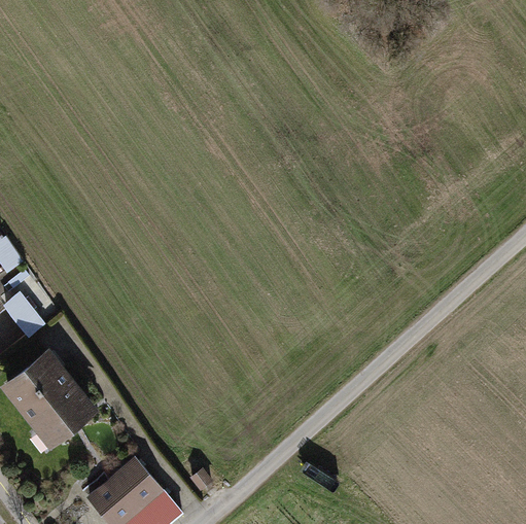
[(7,235),(0,238),(0,256),(8,272),(23,264),(7,235)]
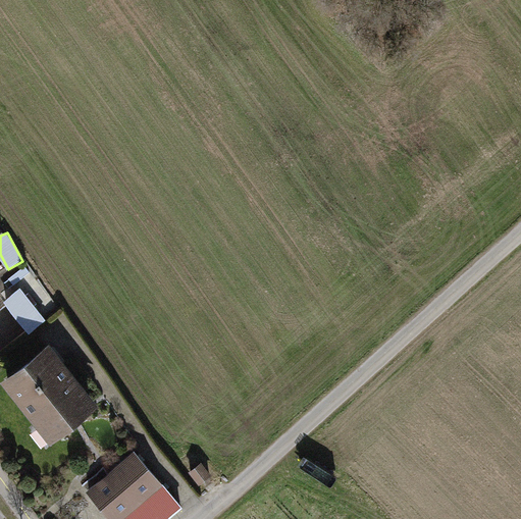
[(53,313),(30,283),(4,304),(28,334),(53,313)]
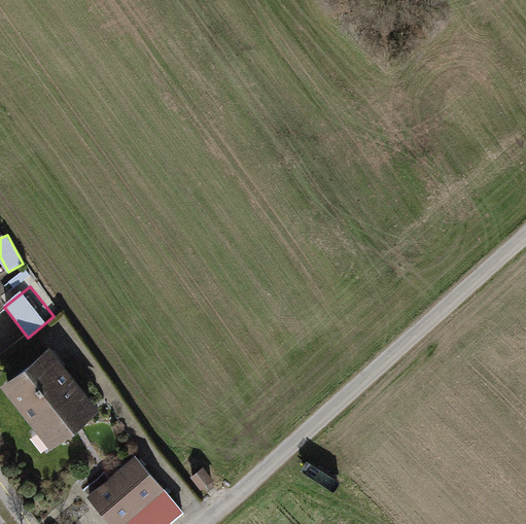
[(95,410),(48,349),(0,385),(0,387),(46,447),(95,410)]
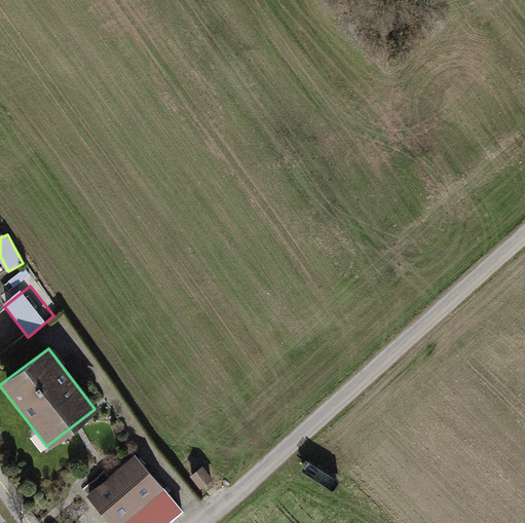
[(170,522),(181,513),(132,458),(84,500),(104,522),(170,522)]
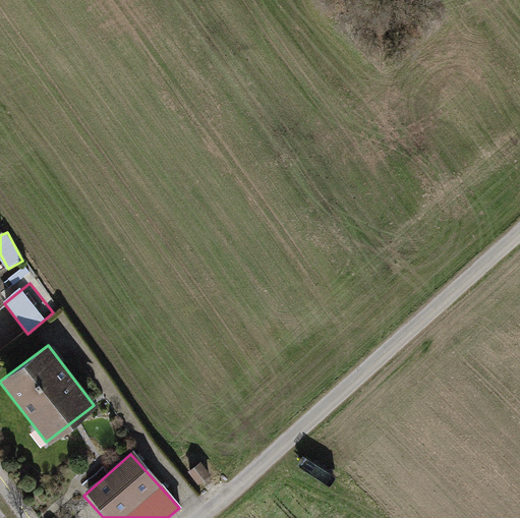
[(201,466),(189,476),(199,487),(211,477),(201,466)]
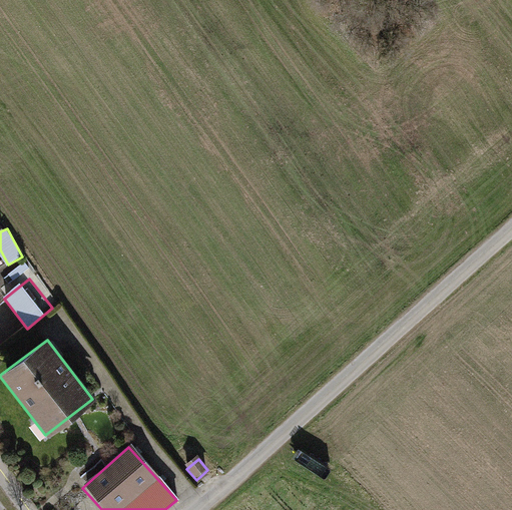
All buildings are outlined.
